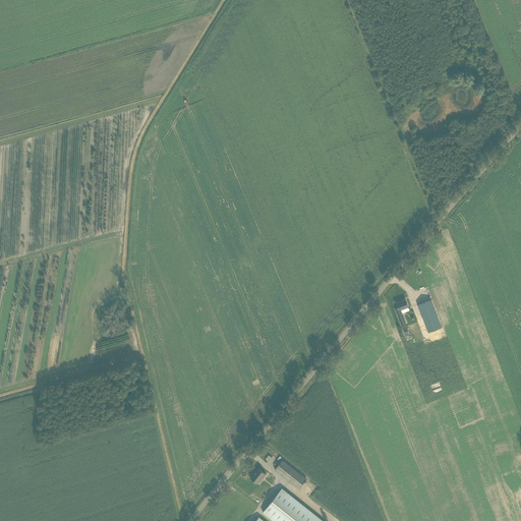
[(395,309),(401,325),(406,323),(401,310),(408,307),(405,299),(395,303),(397,308),(395,309)]
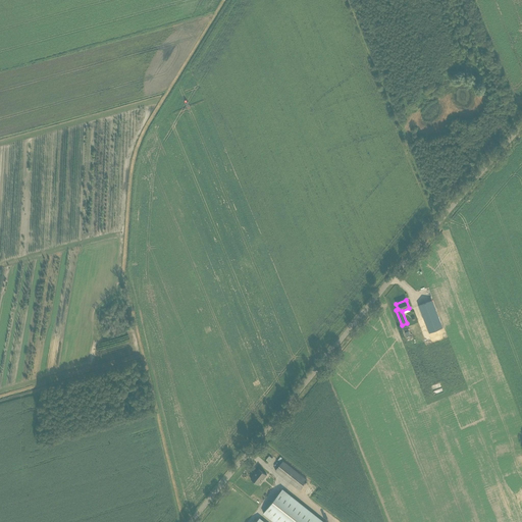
[(459,370),(431,301),(418,306),(446,375),(459,370)]
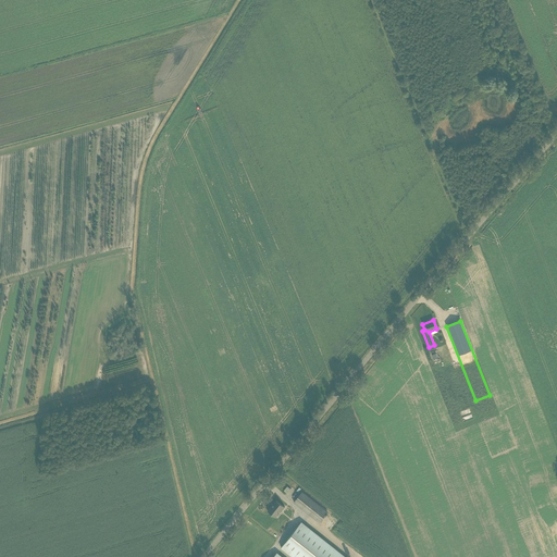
[(294,502),(319,522),(327,511),(301,492),(294,502)]
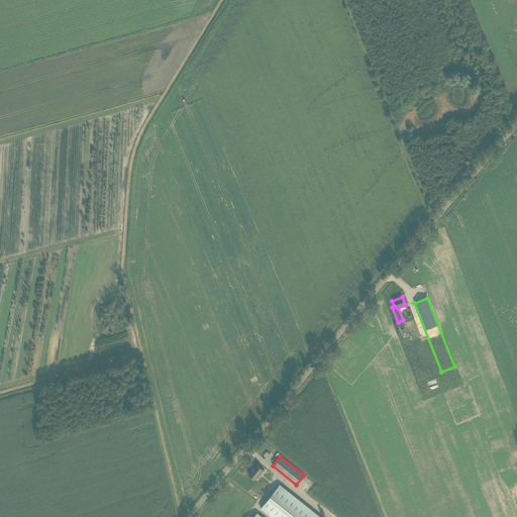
[(256,464),(248,475),(255,480),(261,473),(262,474),(264,471),(256,464)]
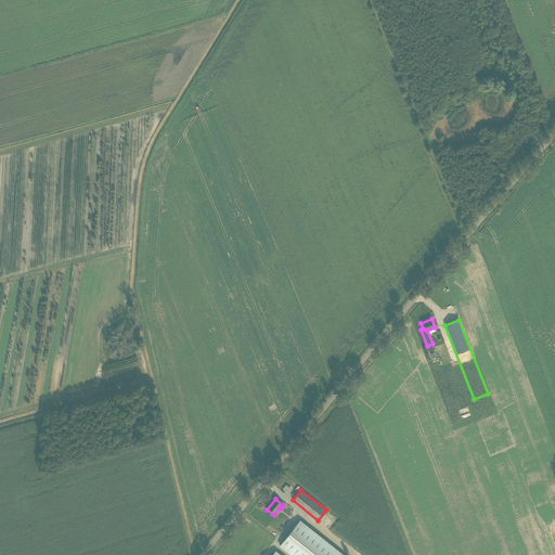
[(280,545),(292,554),(344,554),(300,520),(280,545)]
